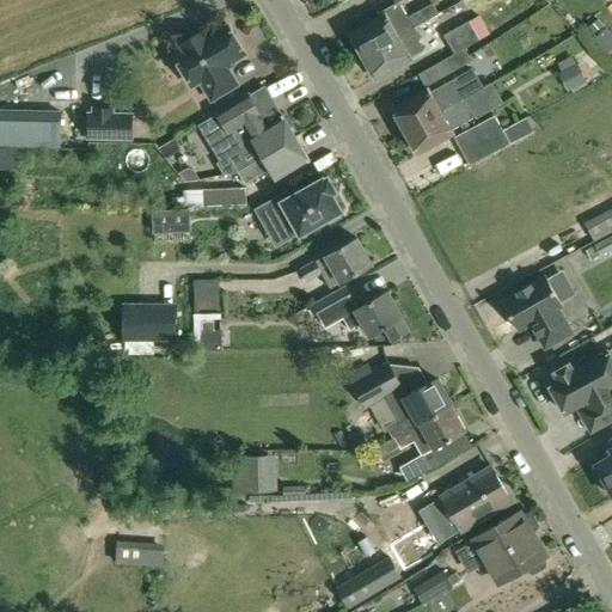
[(355,25),(356,32),(352,35),(362,56),(412,29),(438,14),(432,2),(408,17),(399,2),(396,4),(383,11),(386,17),(374,23),(369,18),(355,25)]
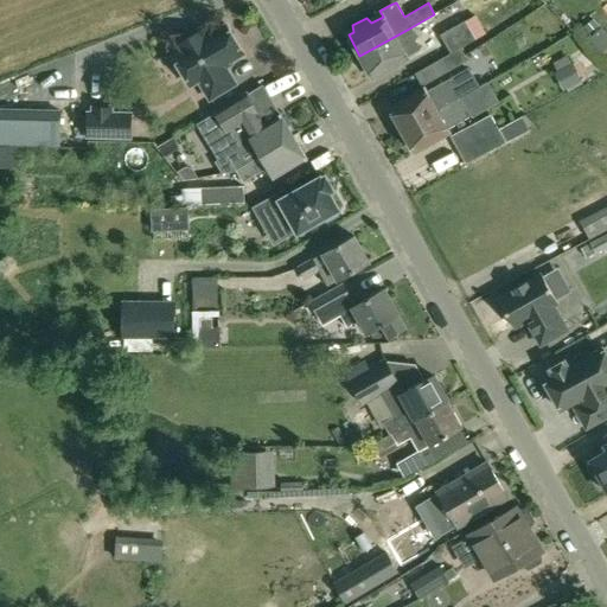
[(451,52),(459,49),(475,39),(465,21),(441,34),(451,52)]
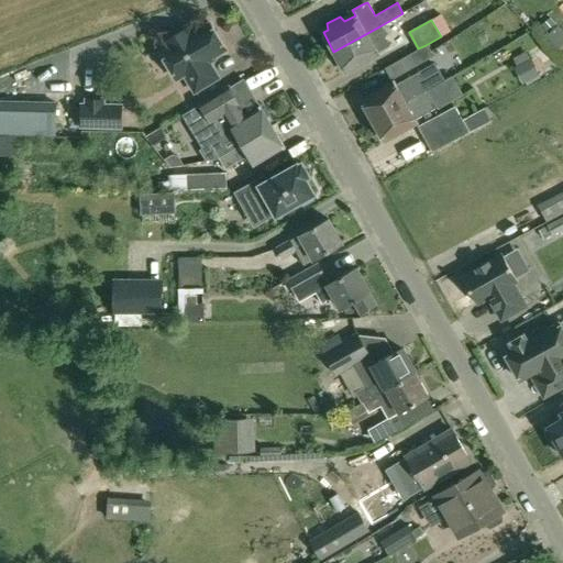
[(164,42),(167,47),(161,52),(177,79),(184,75),(195,92),(219,78),(210,64),(208,65),(207,62),(208,57),(211,55),(212,57),(225,50),(209,22),(191,33),(188,28),(164,42)]
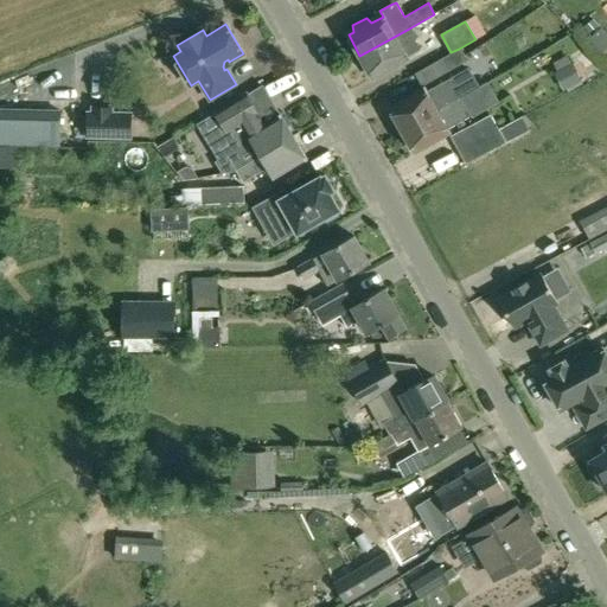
[(409,29),(359,56),(371,76),(406,57),(420,49),(409,29)]
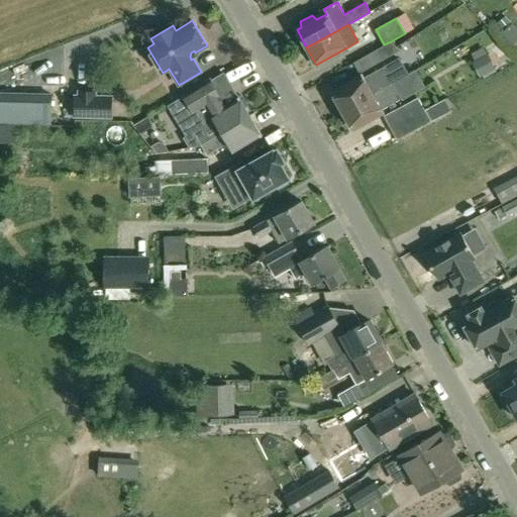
[(516,29),(512,24),(501,34),(511,46),(516,40),(516,29)]
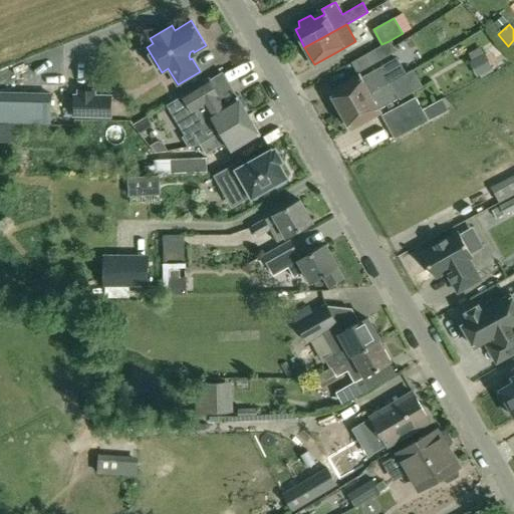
[(389,41),(381,44),(350,62),(357,73),(398,50),(389,41)]
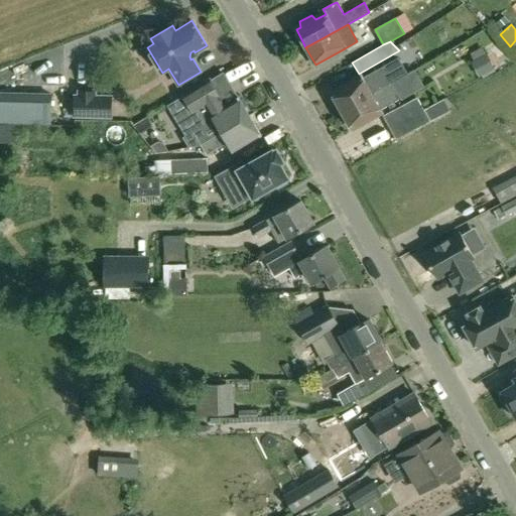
[(361,77),(332,93),(341,110),(390,83),(418,67),(410,51),(397,58),(362,78),(361,77)]
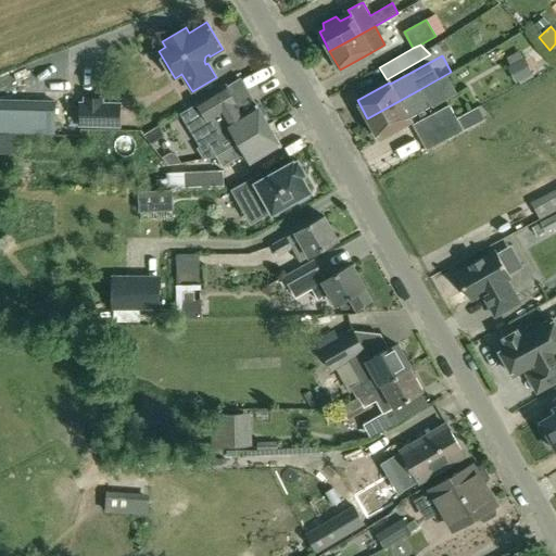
[(523,58),(509,65),(507,66),(516,83),(518,80),(532,74),(533,74),(526,59),(525,58),(523,58)]
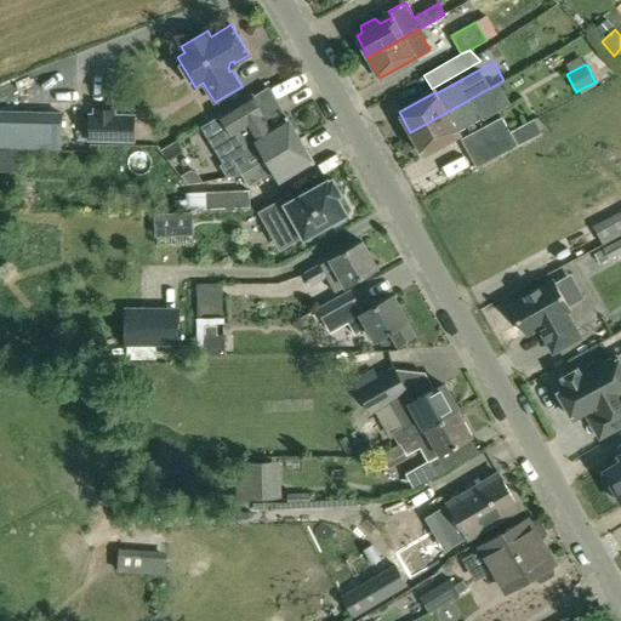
[(241,172),(300,140),(286,117),(271,126),(251,95),(218,115),(241,152),(220,165),(226,176),(241,172)]
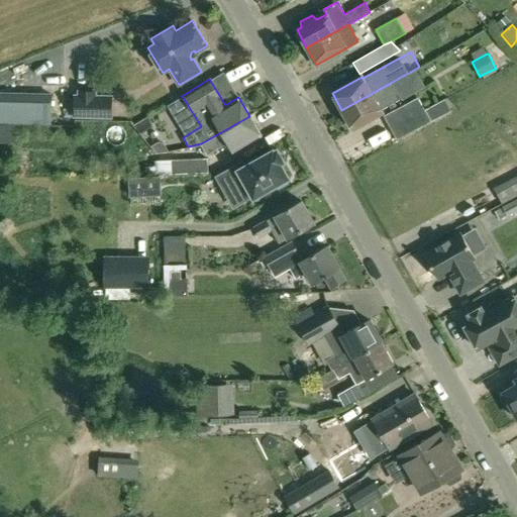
[(391,83),(341,110),(351,128),(382,112),(380,110),(400,99),(391,83)]
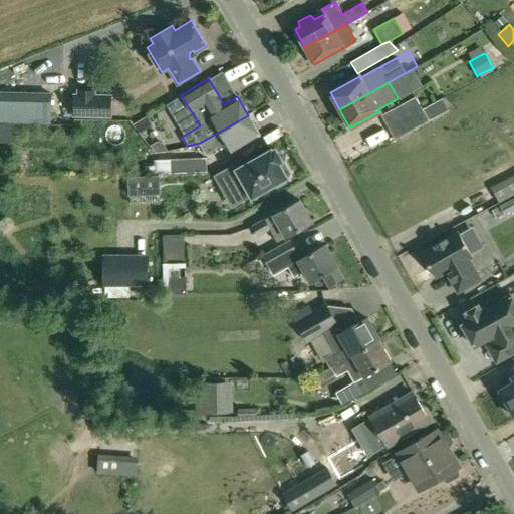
[(74,115),(109,116),(110,96),(94,95),(94,91),(78,90),(78,95),(74,95),(74,115)]
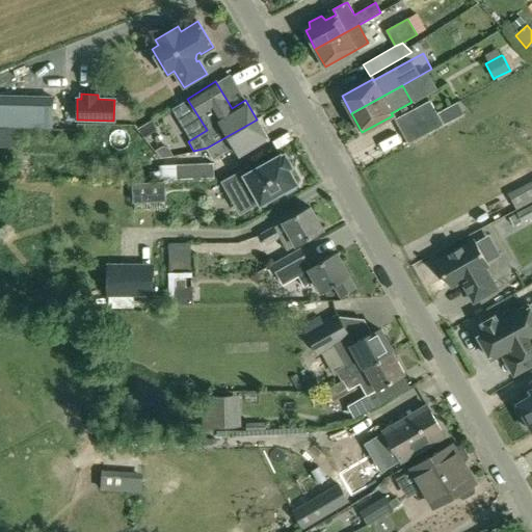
[(0,99),(0,127),(51,128),(51,100),(0,99)]
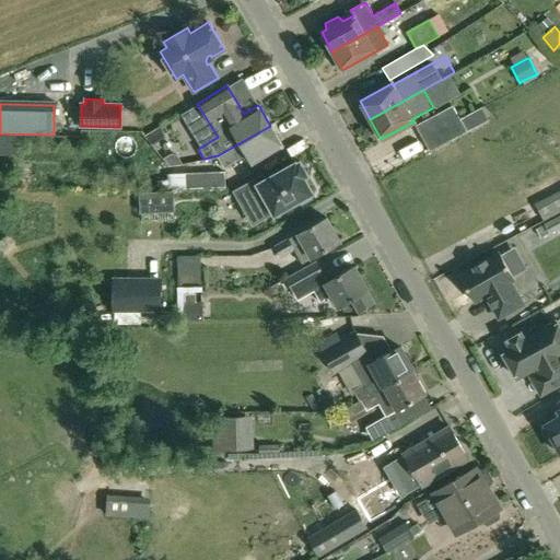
[(430,152),(453,139),(466,132),(481,125),(488,120),(481,108),(474,113),(470,114),(459,120),(452,106),(417,126),(424,141),(430,152)]
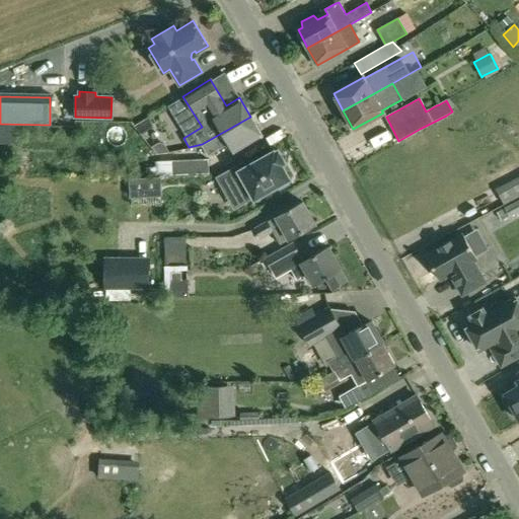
[(234,152),(262,136),(250,117),(202,144),(208,155),(228,142),(234,152)]
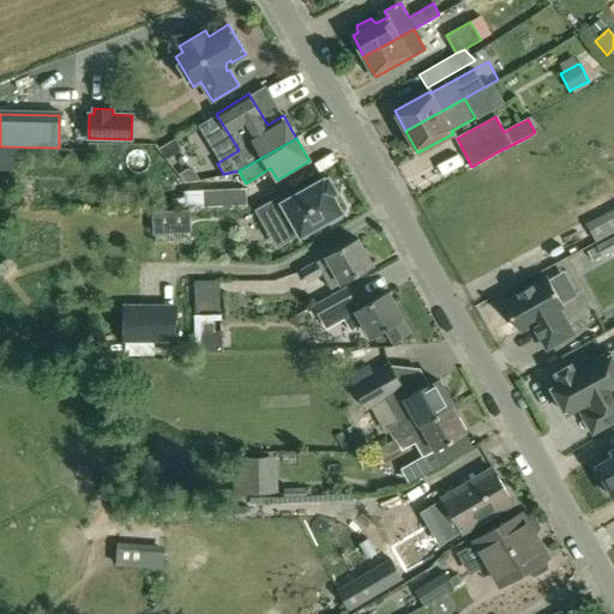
[(343,212),(333,194),(337,192),(329,178),(325,180),(324,179),(292,197),(288,192),(256,209),(275,242),(281,245),(300,234),(301,235),(327,221),(330,224),(342,218),(339,214),(343,212)]
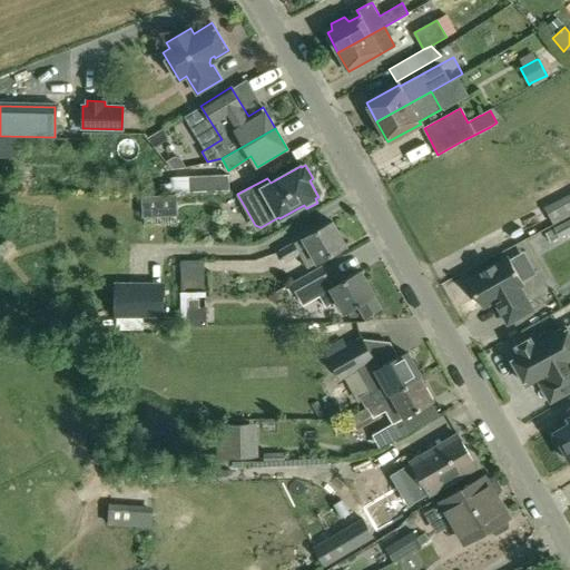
[(170,177),(170,194),(229,190),(228,175),(170,177)]
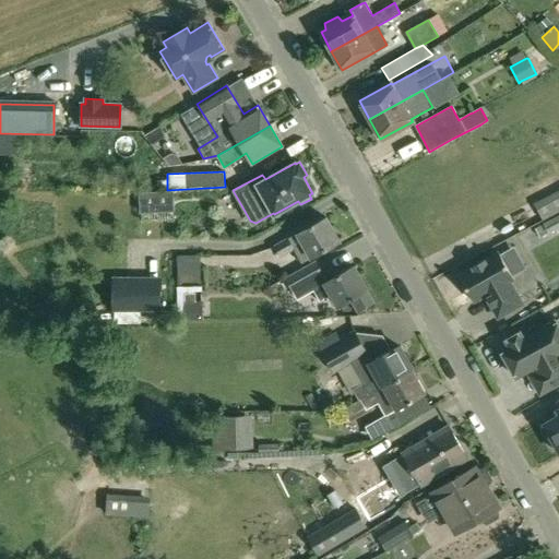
[(558,186),(528,202),(536,218),(558,207),(558,186)]
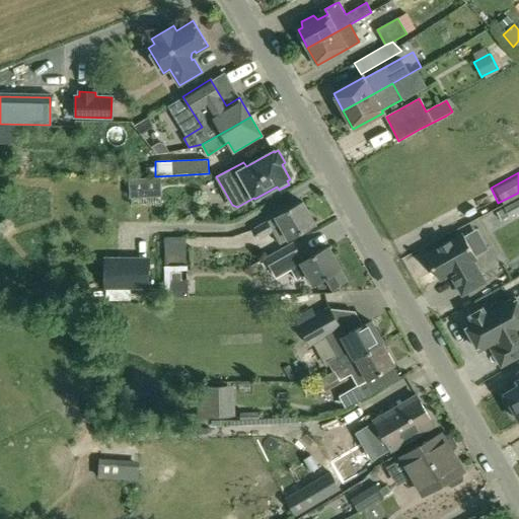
[(125,177),(125,204),(155,204),(156,177),(125,177)]
